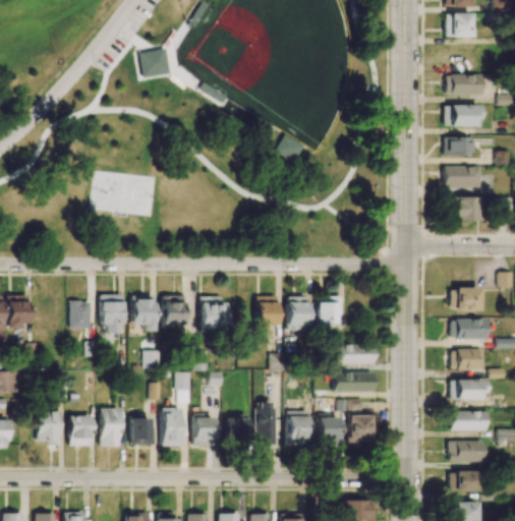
[(494,0),(495,13),(514,12),(514,0),(494,0)]
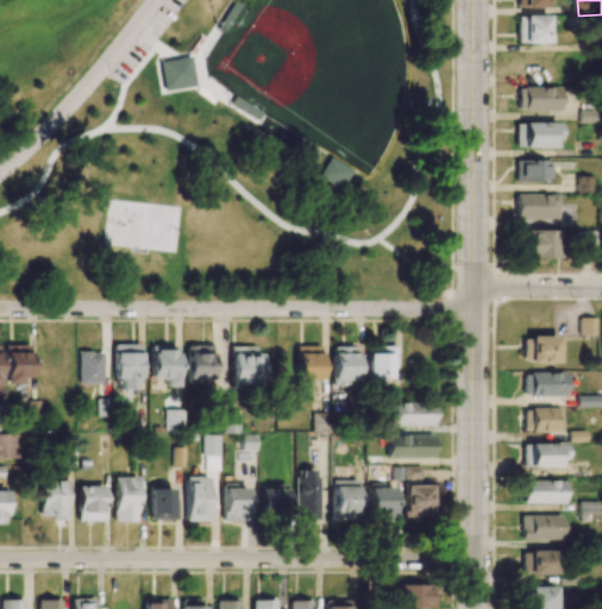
[(219,5),(212,18),(220,23),(227,11),(219,5)]
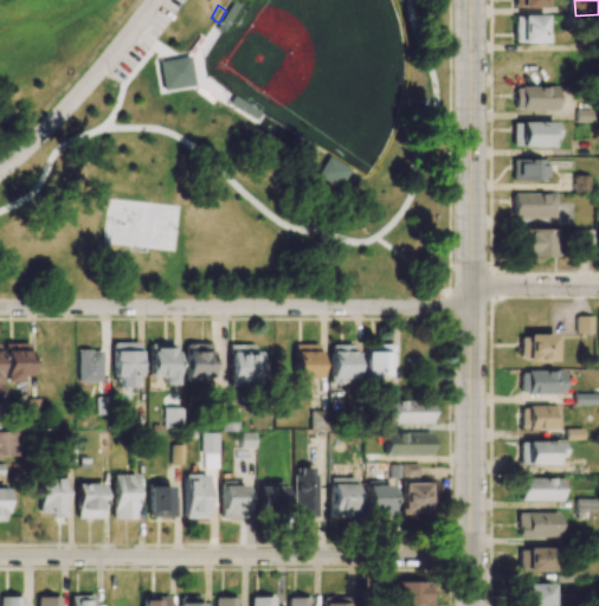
[(519,43),(552,44),(552,17),(520,15),(519,43)]
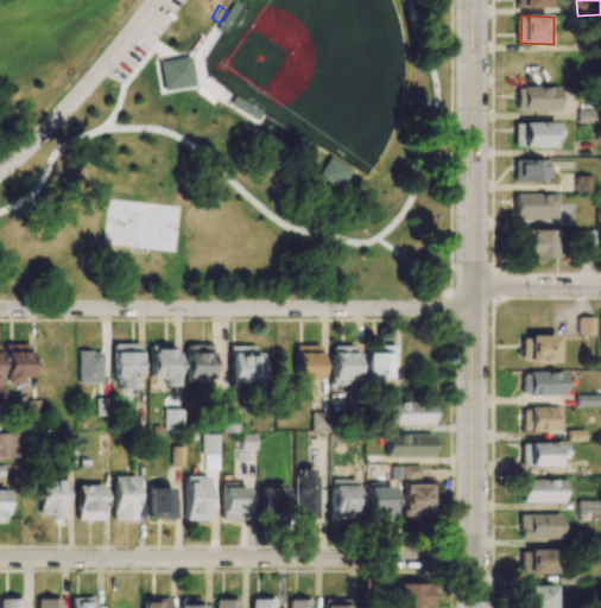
[(163,63),(168,93),(198,87),(194,57),(163,63)]
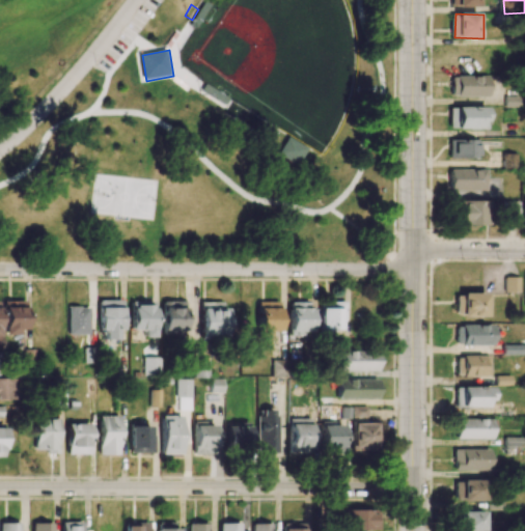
[(492,96),(492,76),(454,77),(456,98),(492,96)]
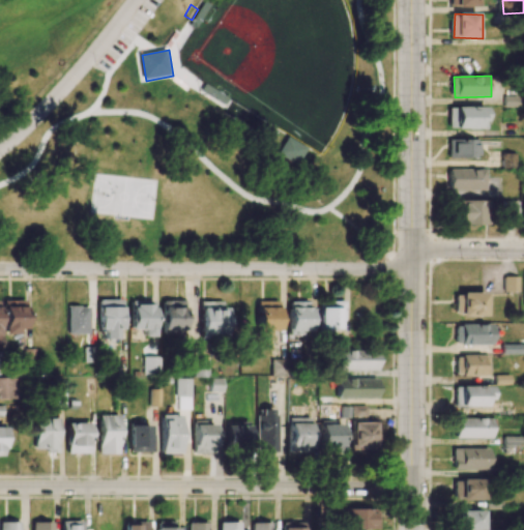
[(491,107),(454,107),(453,128),(490,129),(491,107)]
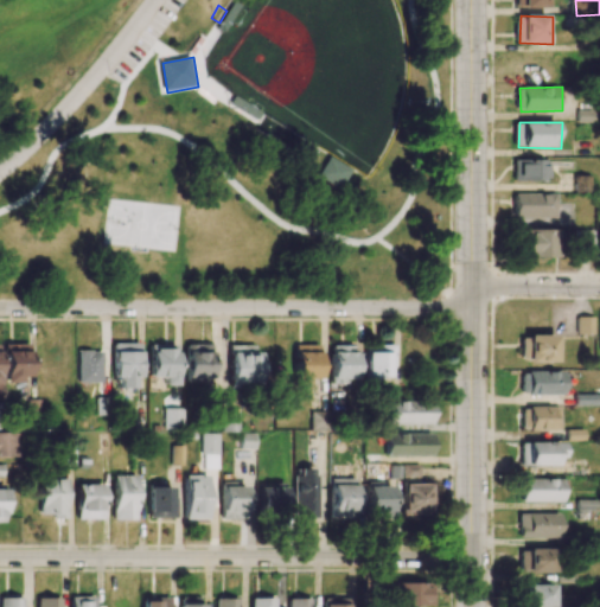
[(518,181),(551,181),(551,160),(518,160),(518,181)]
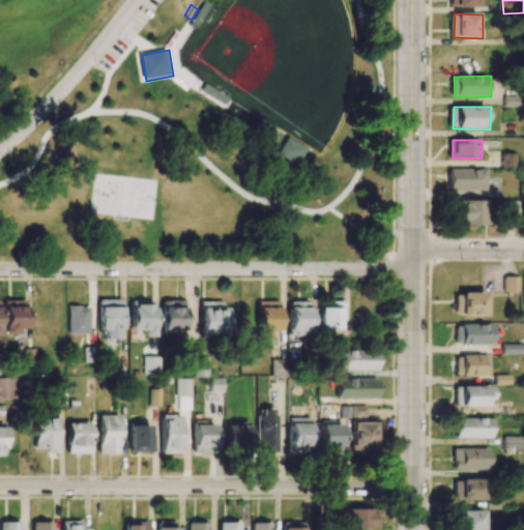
[(489,190),(490,170),(453,169),(453,189),(489,190)]
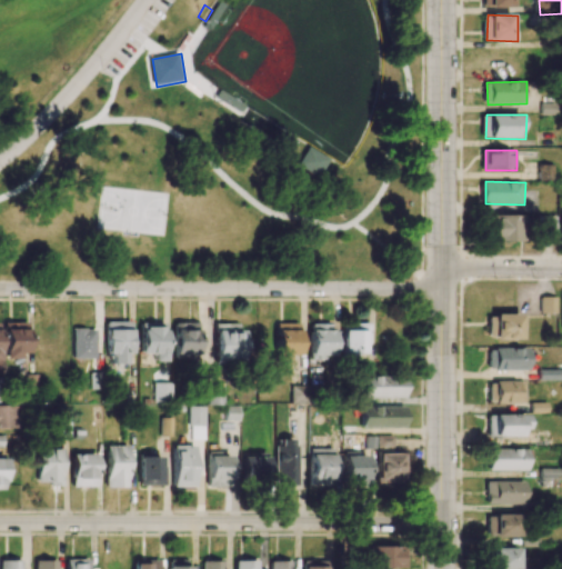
[(527,216),(494,217),(495,242),(527,241),(527,216)]
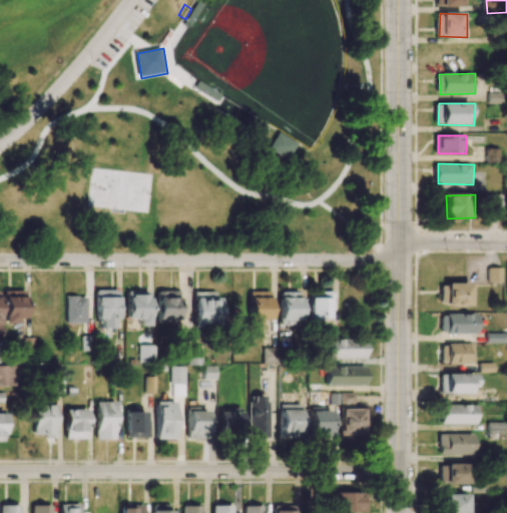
[(506,269),(491,268),(491,283),(506,283),(506,269)]
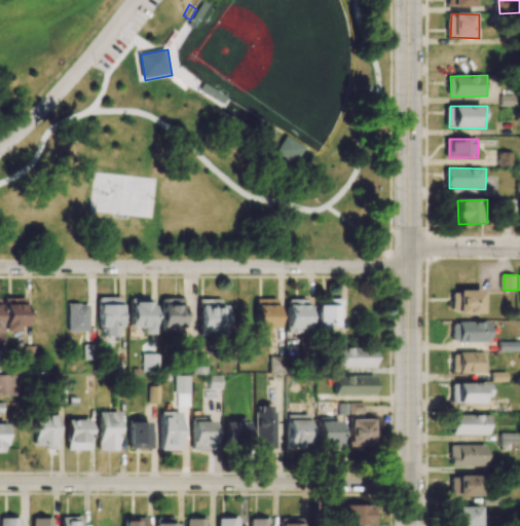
[(486,292),(456,291),(456,313),(486,313),(486,292)]
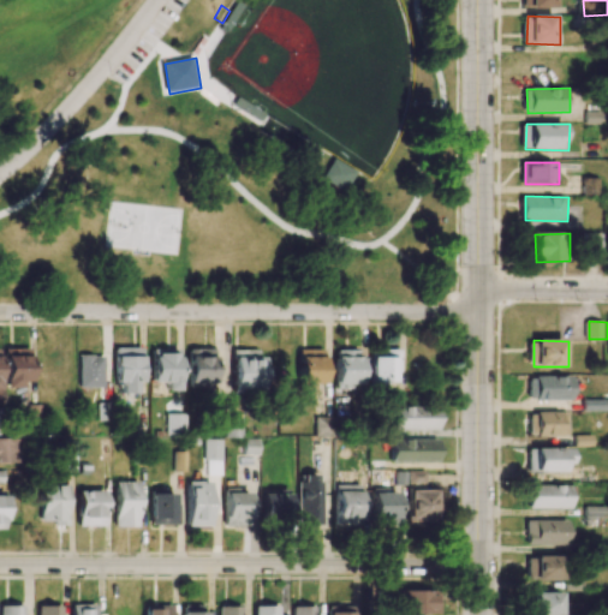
[(147,347),(119,348),(119,386),(126,384),(126,394),(142,394),(142,383),(147,383),(147,347)]
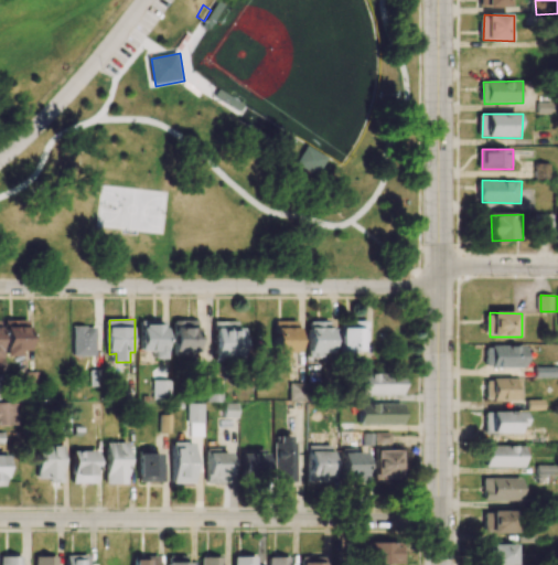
[(32,320),(8,320),(9,356),(24,356),(24,350),(32,350),(32,320)]
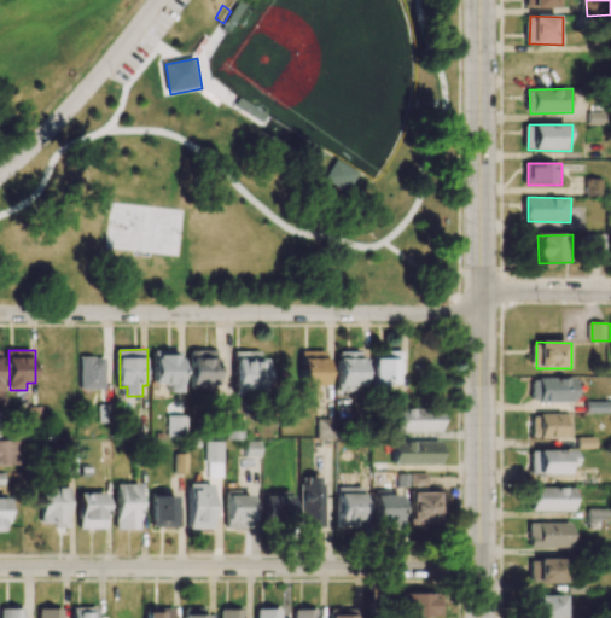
[(220,389),(220,351),(195,350),(195,388),(220,389)]
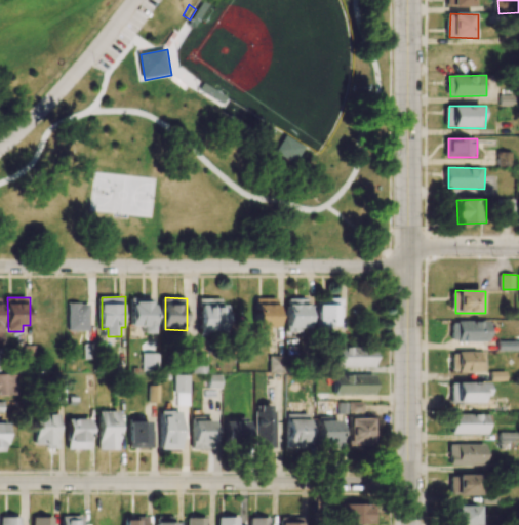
[(146,327),(146,333),(157,333),(157,298),(133,298),(133,327),(146,327)]
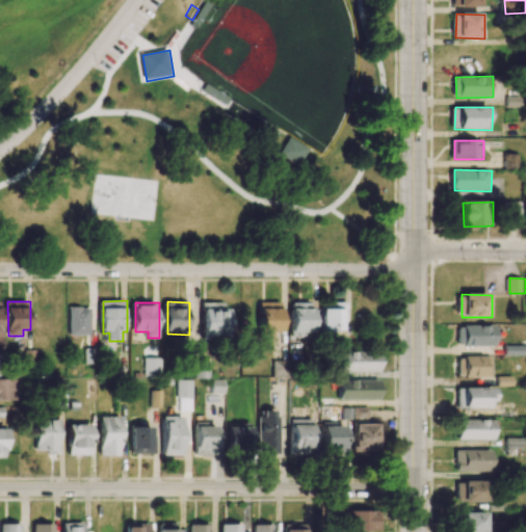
[(231,302),(205,303),(206,338),(231,337),(231,302)]
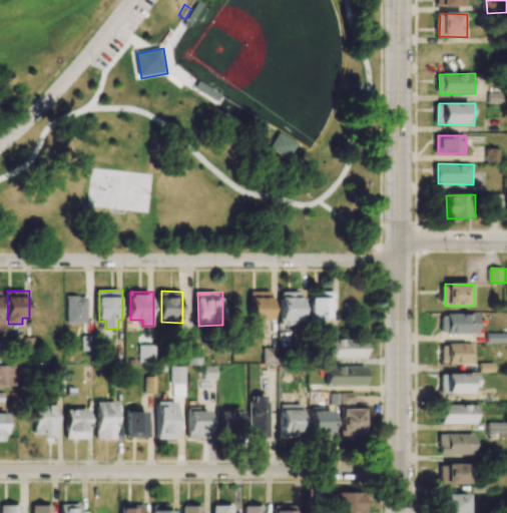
[(254,321),(275,321),(274,292),(252,292),(254,321)]
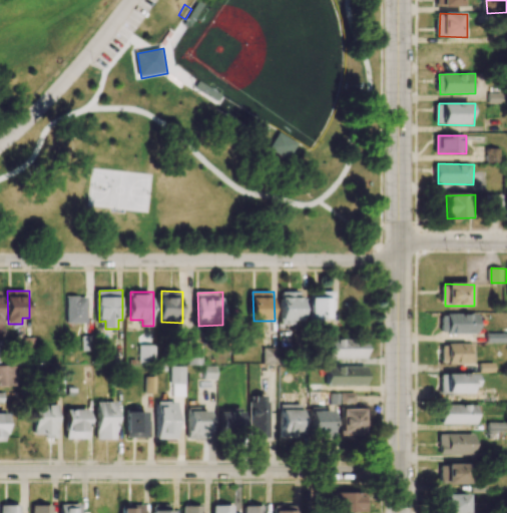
[(337,293),(314,292),(314,319),(337,320),(337,293)]
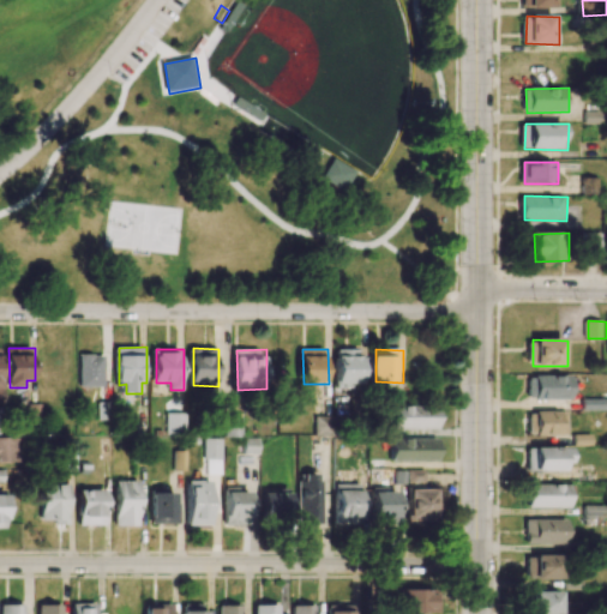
[(364,351),(340,351),(340,386),(365,386),(364,351)]
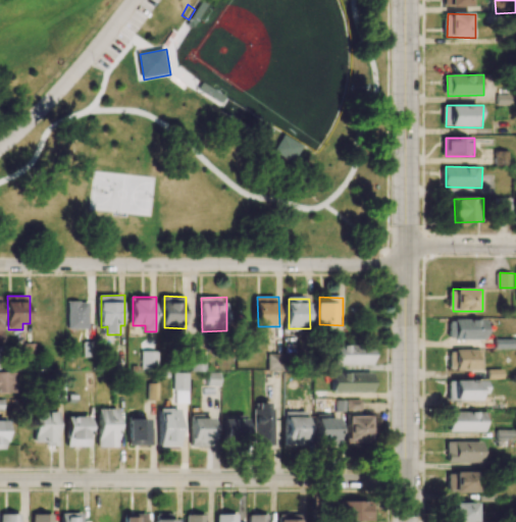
[(72,329),(93,329),(93,302),(72,302),(72,329)]
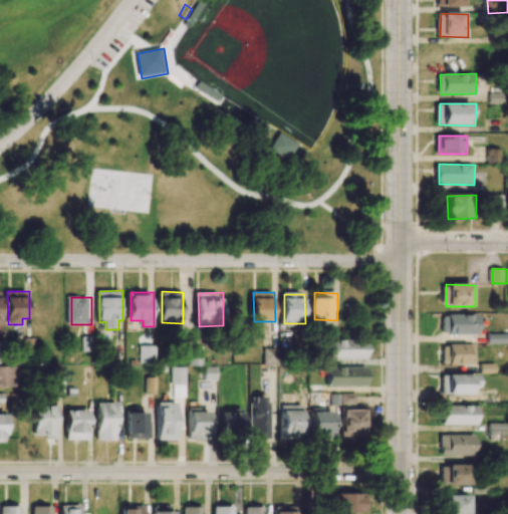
[(481,314),(446,315),(446,335),(482,334),(481,314)]
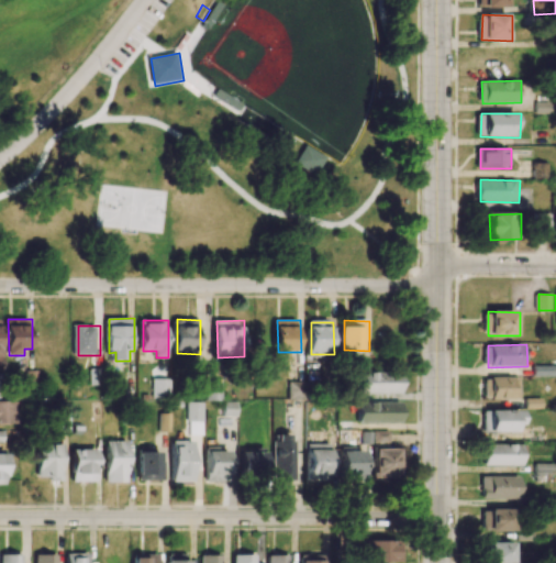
[(555,365),(537,366),(537,376),(555,376),(555,365)]
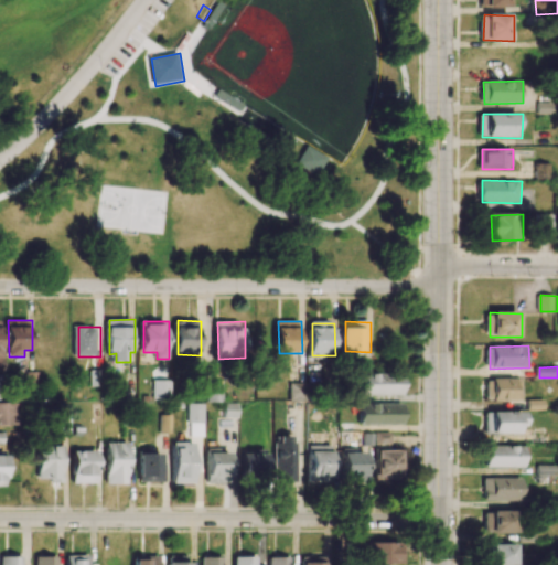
[(131,373),(132,401),(140,400),(139,373),(131,373)]
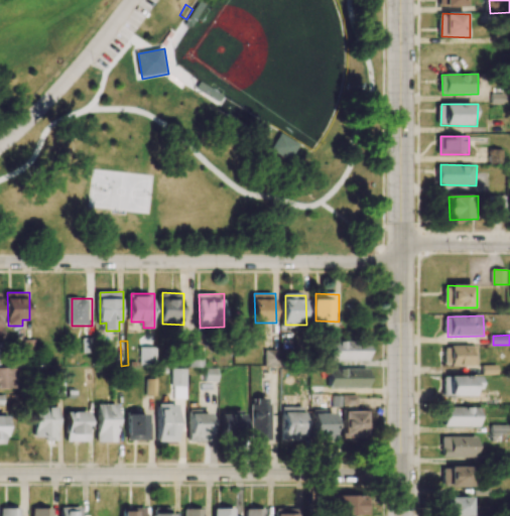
[(371,361),(371,341),(332,341),(332,361),(371,361)]
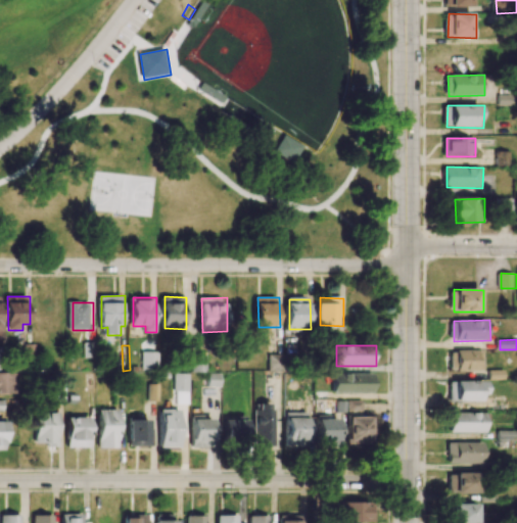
[(455,371),(486,371),(486,350),(454,351),(455,371)]
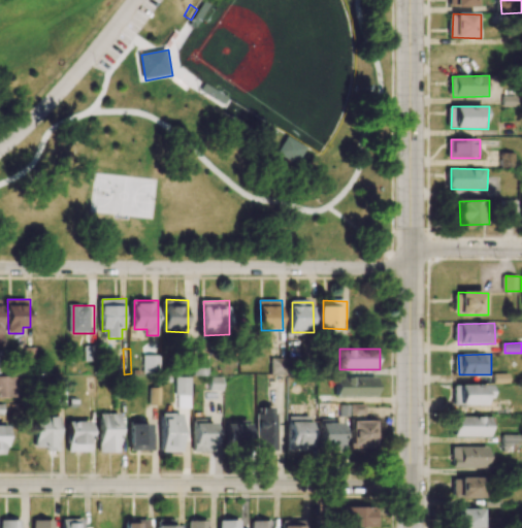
[(290,358),(274,359),(275,375),(291,375),(290,358)]
